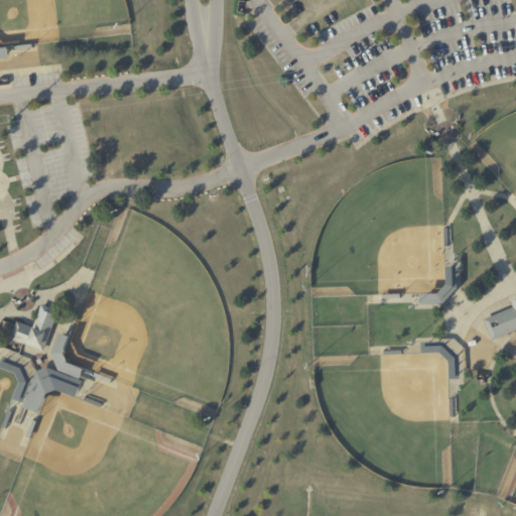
[(0,57),(9,57),(8,45),(0,46),(0,57)]
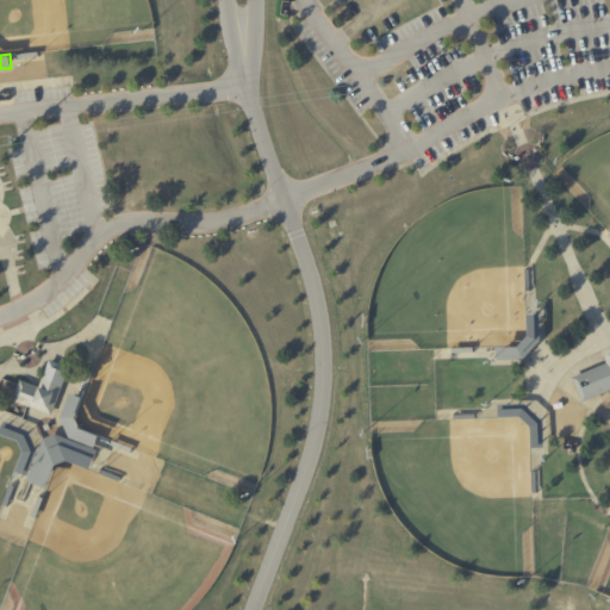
[(510,353),(520,362),(542,338),(533,329),(510,353)]
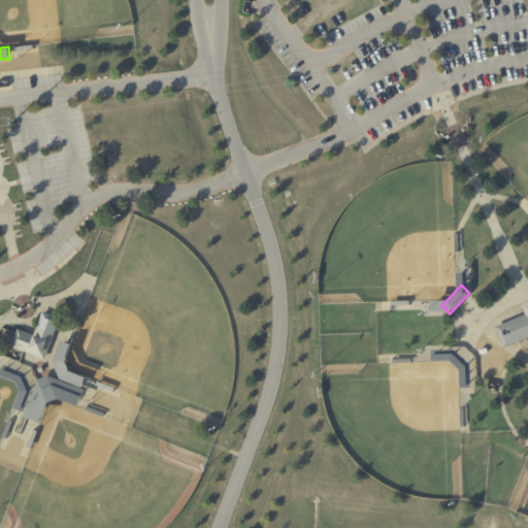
[(494,326),(503,347),(527,335),(527,305),(523,308),(524,312),(494,326)]
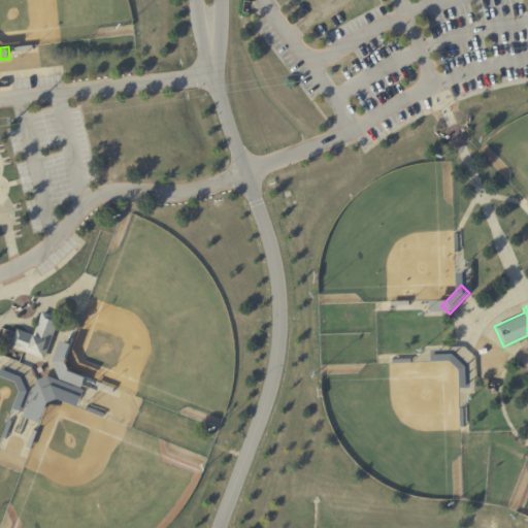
[(42,310),(60,317),(45,358),(11,345),(18,328),(34,334),(42,310)]
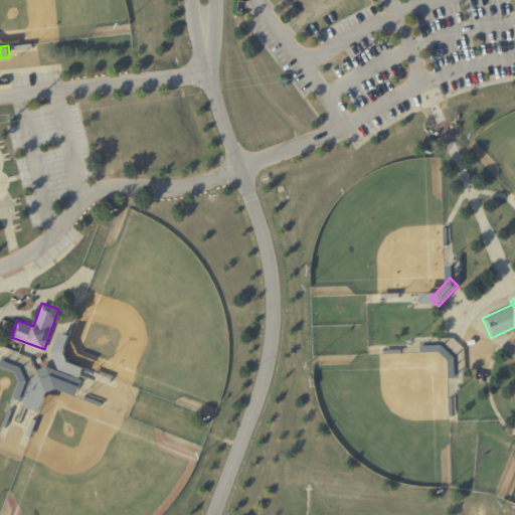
[(24,406),(40,411),(46,391),(60,391),(76,396),(81,379),(72,376),(75,366),(75,365),(66,362),(64,371),(51,367),(37,368),(20,366),(13,366),(9,369),(19,372),(19,380),(31,380),(24,405),(24,406)]
